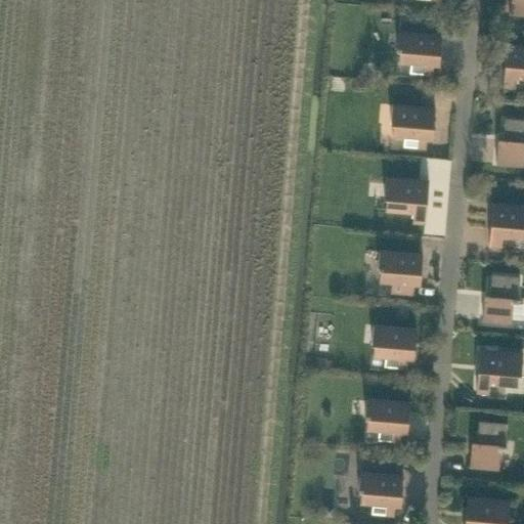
[(523,0),(510,0),(509,13),(523,14),(523,0)]
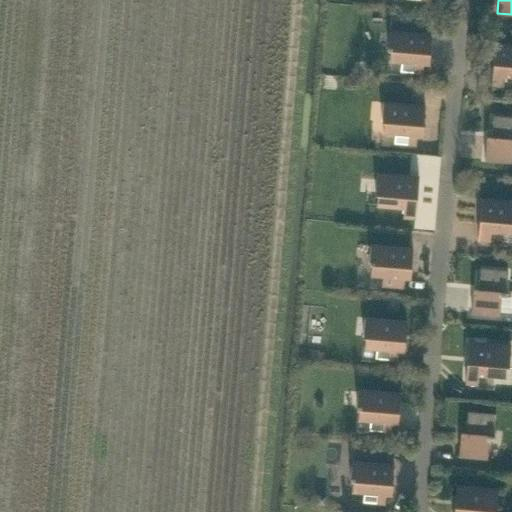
[(429,64),(431,34),(389,30),(388,50),(390,50),(389,60),(401,61),(400,71),(422,73),(423,63),(429,64)]
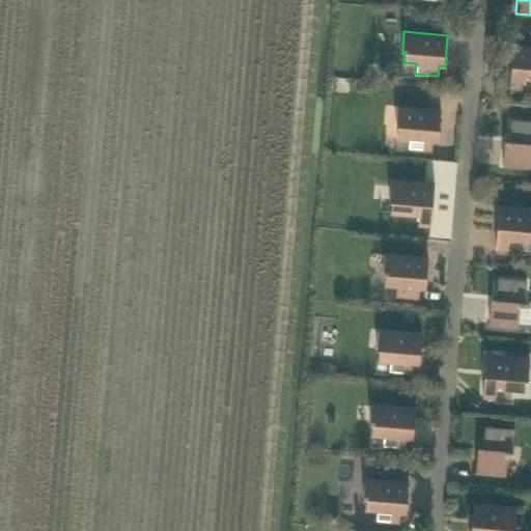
[(530,46),(513,45),(510,77),(510,78),(509,87),(522,88),(523,79),(530,79),(530,46)]
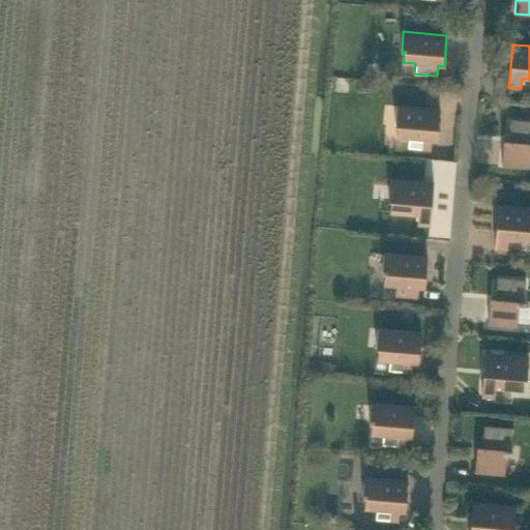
[(437,141),(440,110),(396,106),(394,125),(398,126),(396,137),(409,138),(408,148),(431,150),(431,140),(437,141)]
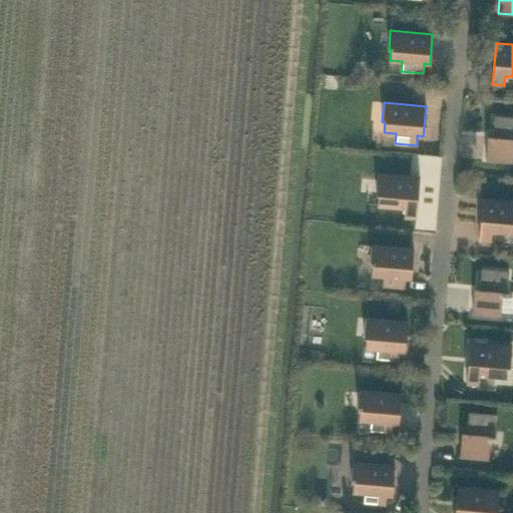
[(512,117),(494,116),(492,137),(487,137),(485,160),(512,162),(512,117)]
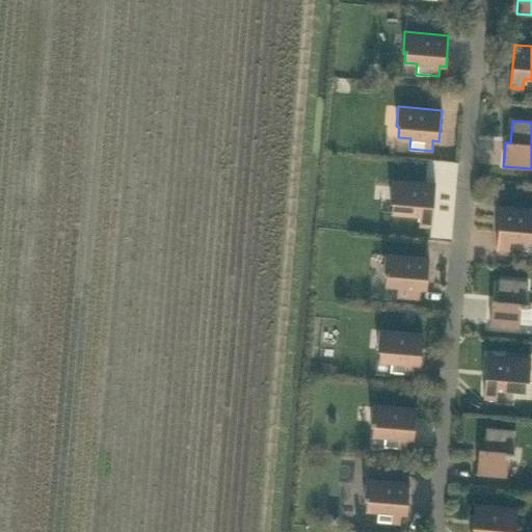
[(432,216),(435,183),(392,180),(390,201),(392,202),(391,213),(420,215),(419,225),(431,227),(432,216)]
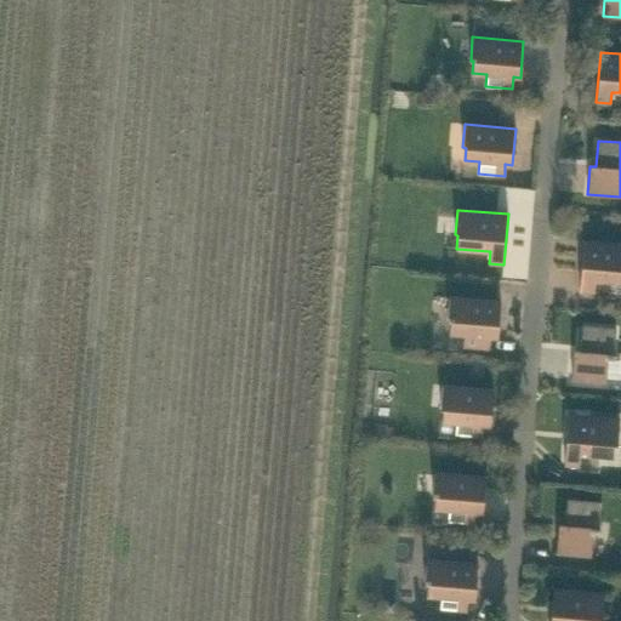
[(620,243),(584,240),(580,279),(581,279),(580,291),(593,292),(594,280),(620,283),(620,243)]
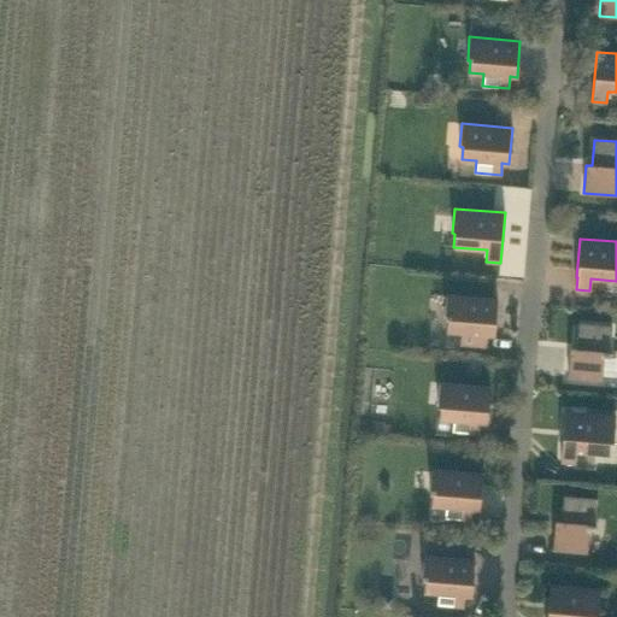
[(494,335),(498,299),(447,294),(445,318),(447,318),(447,330),(460,331),(459,344),(486,346),(487,334),(494,335)]
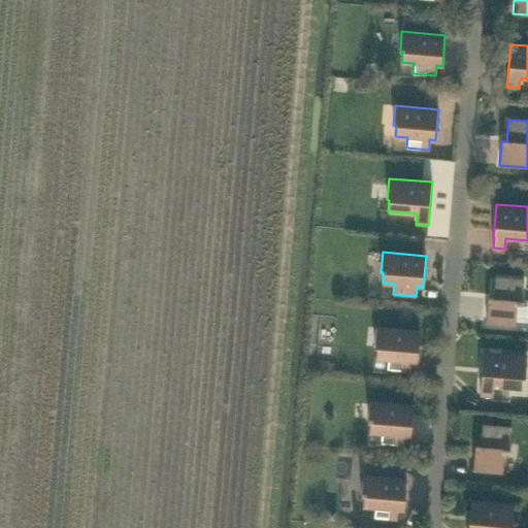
[(522,305),(524,278),(495,276),(493,298),(488,298),(486,322),(515,325),(517,304),(522,305)]
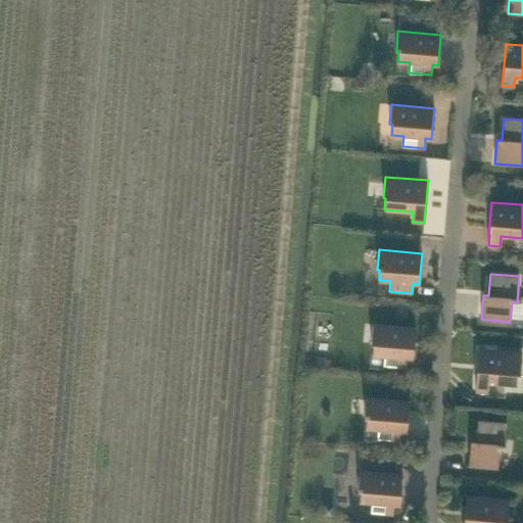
[(413,359),(415,328),(372,324),(371,344),(373,344),(372,354),(384,355),(383,366),(406,368),(407,358),(413,359)]
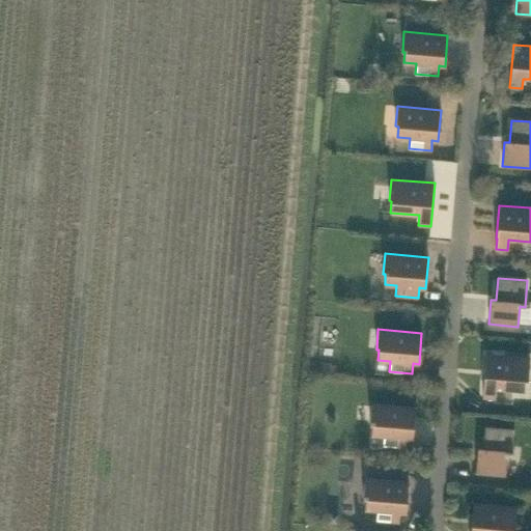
[(528,380),(529,358),(486,355),(483,388),(482,397),(495,398),(496,389),(524,391),(525,380),(528,380)]
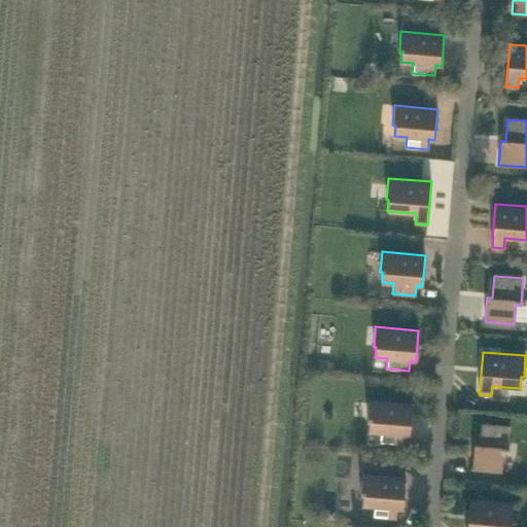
[(409,435),(412,405),(369,400),(366,420),(370,421),(369,431),(381,432),(380,443),(402,445),(403,434),(409,435)]
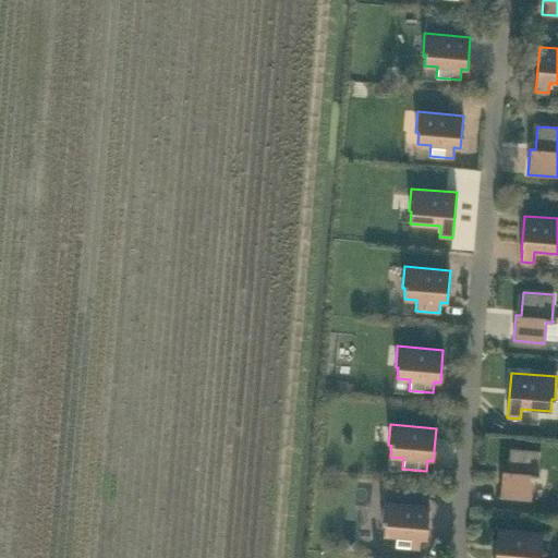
[(537,478),(540,451),(509,448),(508,472),(502,471),(500,497),(531,499),(532,478),(537,478)]
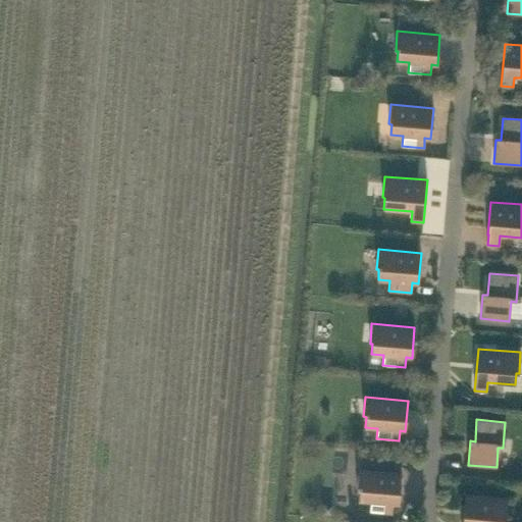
[(399,504),(402,473),(359,470),(357,489),(360,489),(359,501),(371,502),(370,511),(392,513),(393,504),(399,504)]
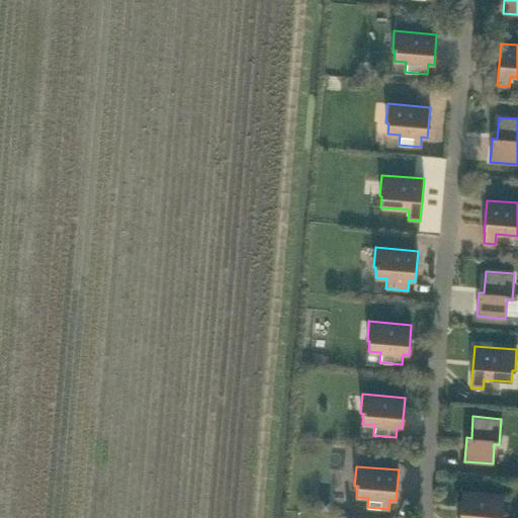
[(502,515),(504,495),(461,491),(458,517),(499,517),(500,515),(502,515)]
